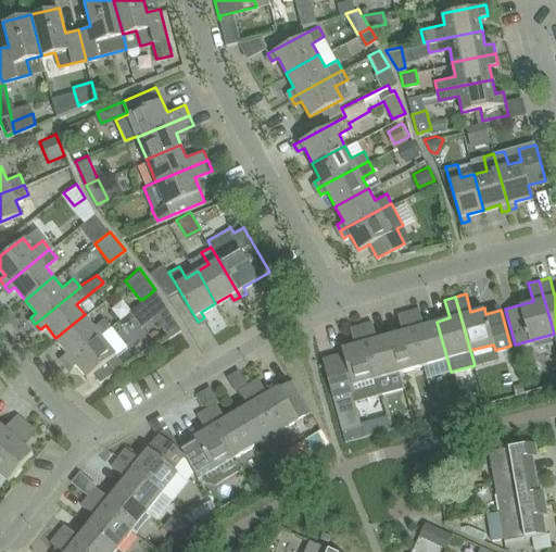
[(181,328),(169,310),(163,301),(151,309),(154,315),(156,318),(168,337),(181,328)]
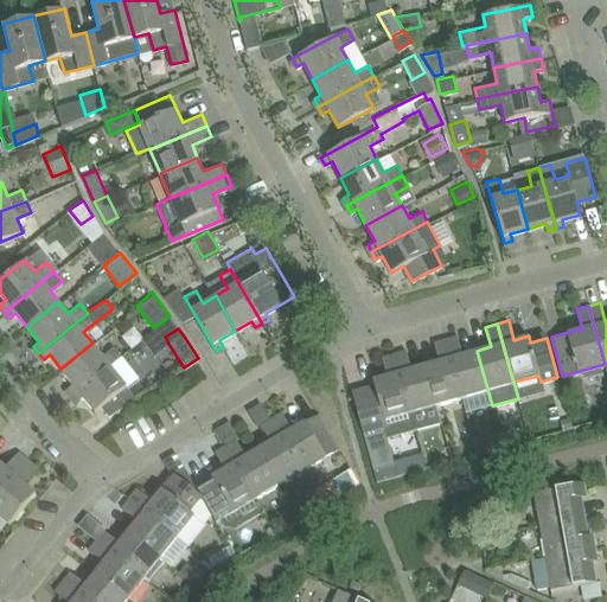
[(457,334),(446,338),(461,397),(487,389),(477,351),(462,354),(457,334)]
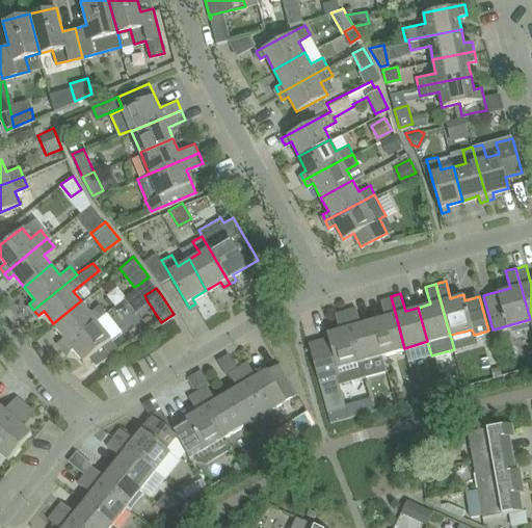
[(384,316),(373,320),(382,354),(404,348),(391,296),(380,299),(384,316)]
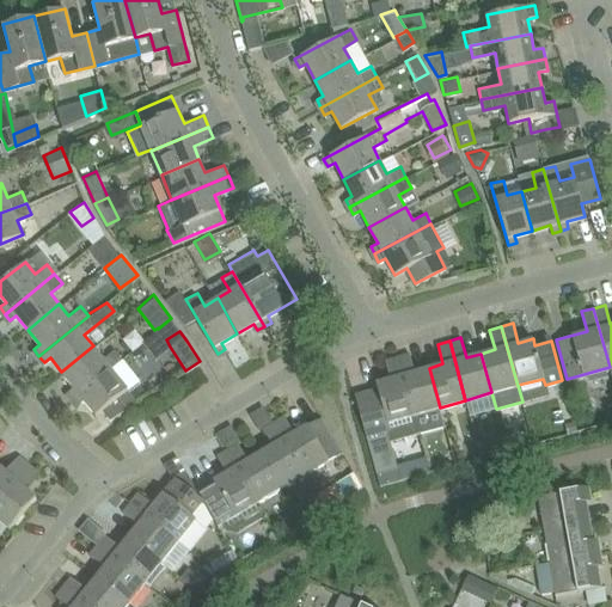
[(67,391),(72,398),(122,357),(114,348),(103,357),(93,345),(61,372),(73,386),(67,391)]
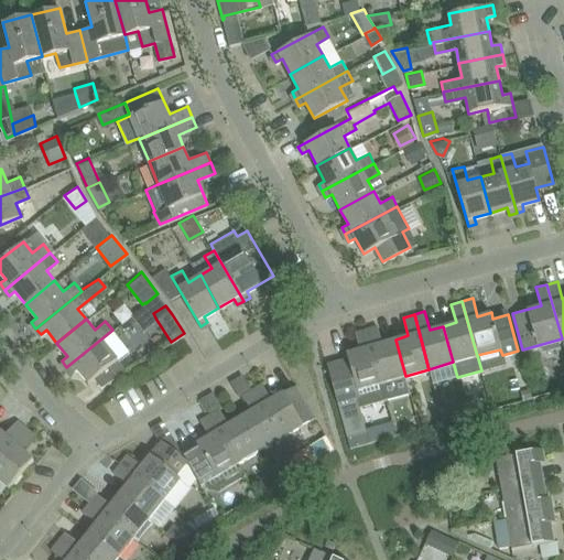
[(377,324),(366,327),(386,399),(410,392),(405,376),(396,340),(382,343),(377,324)]
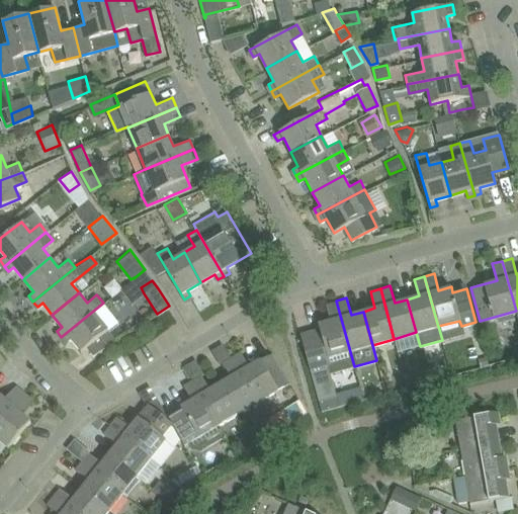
[(354,366),(336,301),(326,304),(331,320),(319,324),(320,329),(300,334),(321,410),(341,405),(338,394),(336,395),(330,372),(354,366)]
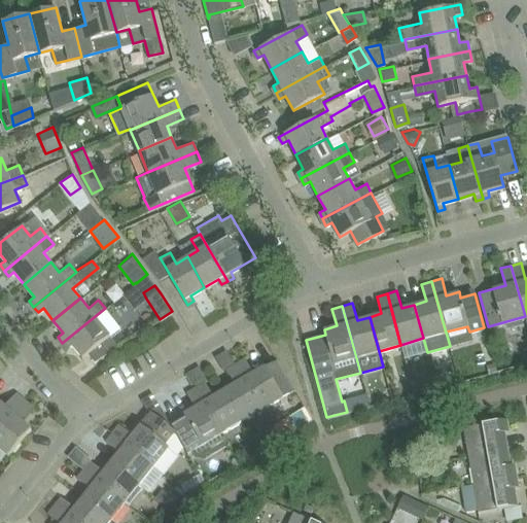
[(82,357),(120,326),(105,308),(62,343),(67,348),(72,344),(82,357)]
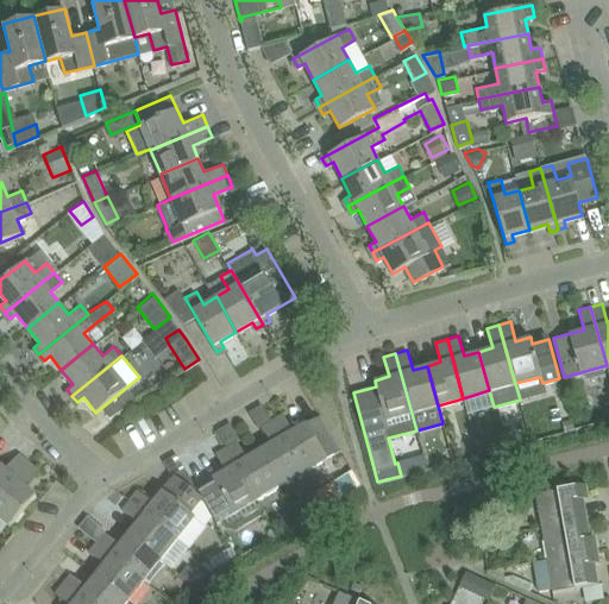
[(282,413),(271,419),(302,471),(340,448),(320,414),(319,414),(321,417),(307,425),(306,422),(293,431),(282,413)]
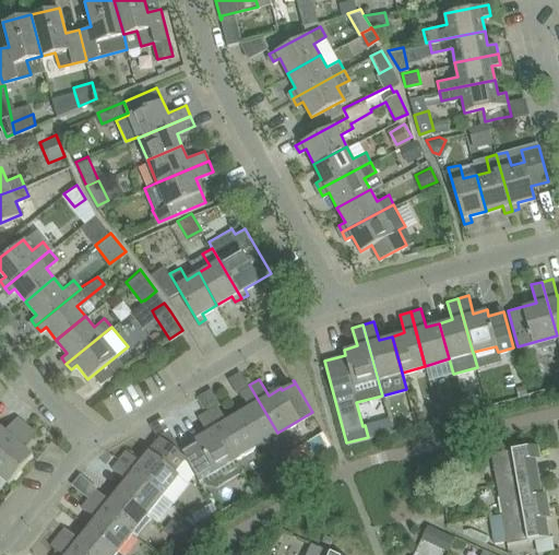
[(524,384),(515,386),(518,394),(526,392),(524,384)]
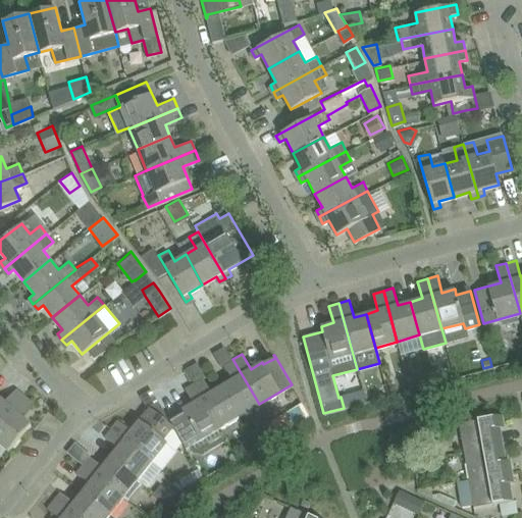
[(232,379),(222,385),(240,416),(259,404),(232,359),(223,364),(232,379)]
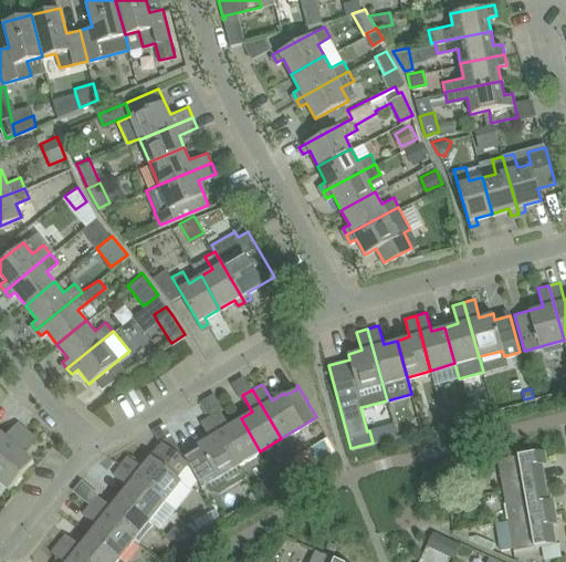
[(449,404),(452,417),(468,413),(464,399),(449,404)]
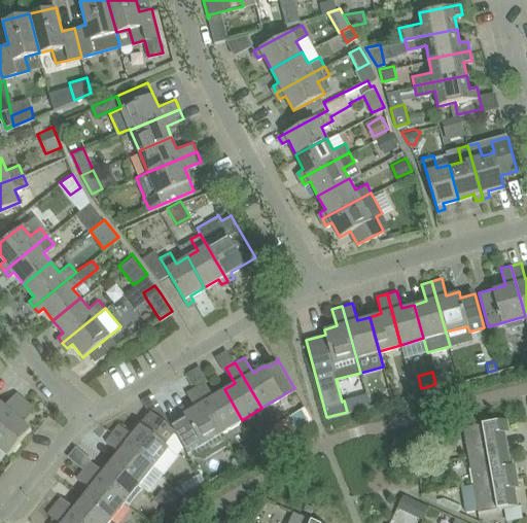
[(204,380),(196,386),(222,431),(242,420),(224,389),(213,395),(204,380)]
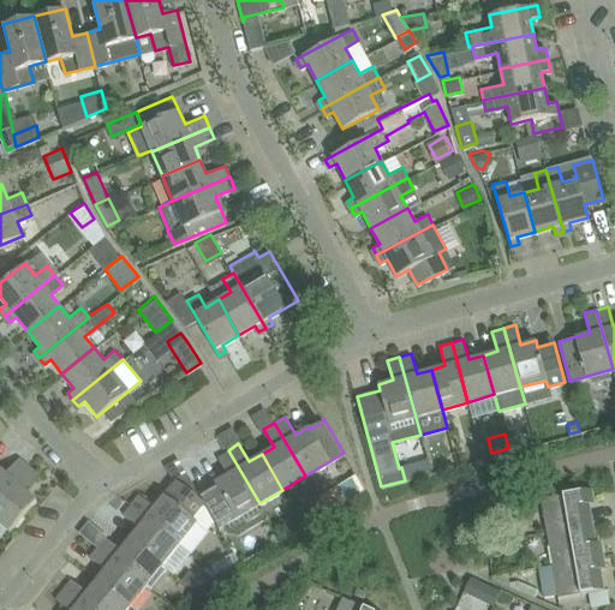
[(228,474),(198,492),(204,502),(219,527),(225,525),(228,532),(238,534),(268,518),(260,503),(228,450),(218,456),(228,474)]
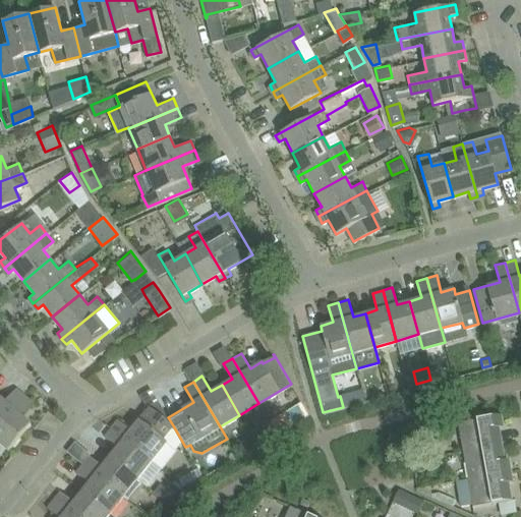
[(0,421),(24,394),(16,387),(4,400),(0,396),(0,421)]
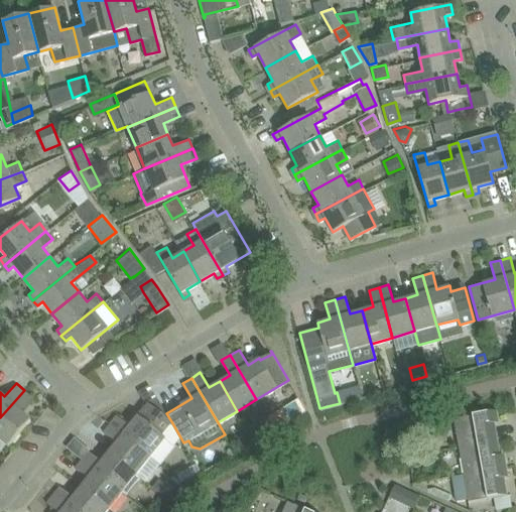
[(24,390),(0,417),(0,437),(8,444),(30,418),(20,410),(31,397),(24,390)]
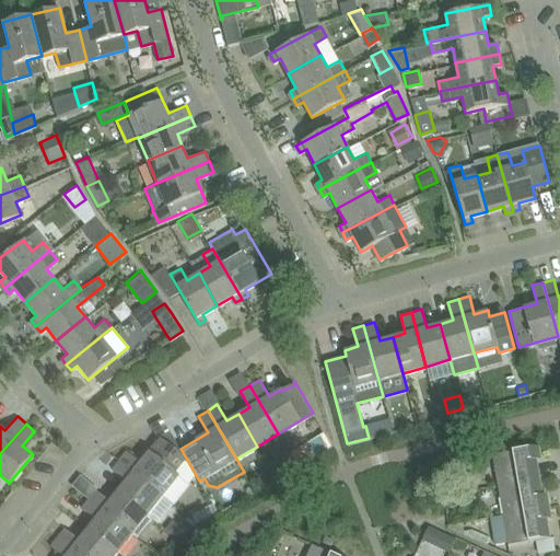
[(126,450),(119,459),(163,494),(178,474),(175,471),(186,458),(181,449),(177,450),(161,437),(141,462),(126,450)]
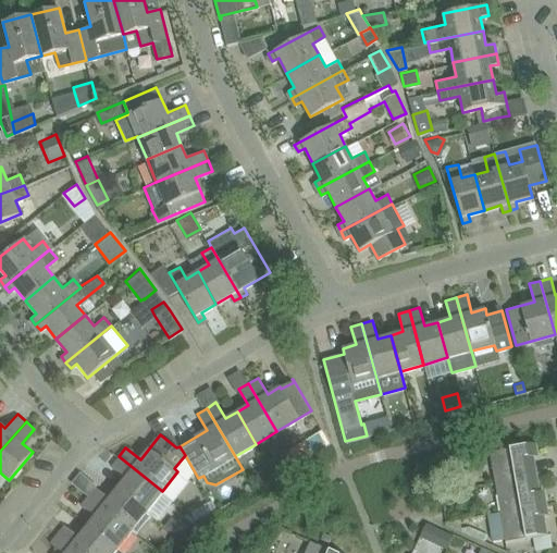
[(489,451),(494,480),(535,472),(533,455),(537,454),(535,442),(489,451)]
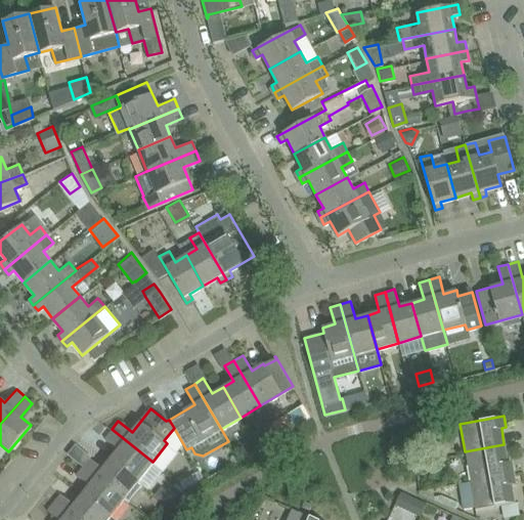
[(111,459),(141,483),(147,487),(162,469),(153,462),(112,429),(104,437),(119,448),(111,459)]
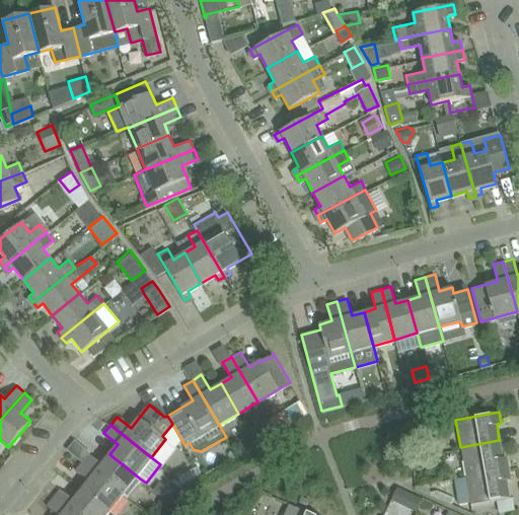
[(460,447),(465,474),(509,467),(507,456),(502,457),(499,440),(460,447)]
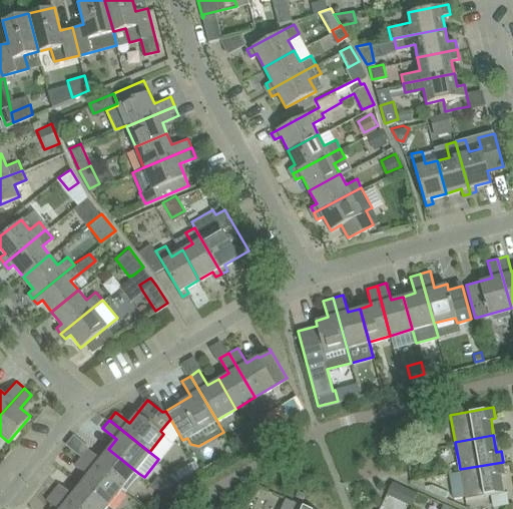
[(81,455),(121,488),(125,490),(138,473),(108,449),(101,458),(87,447),(81,455)]
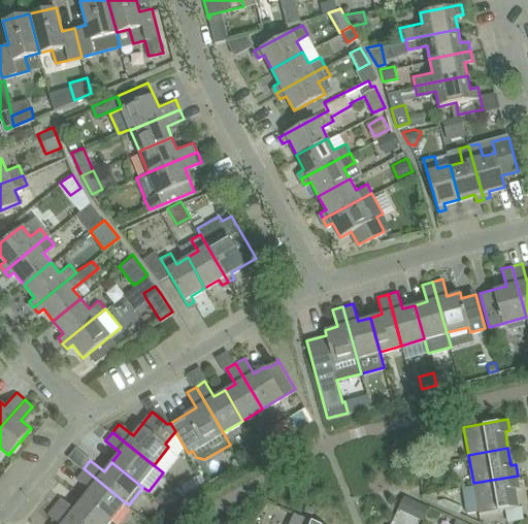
[(428,463),(418,465),(420,476),(430,473),(428,463)]
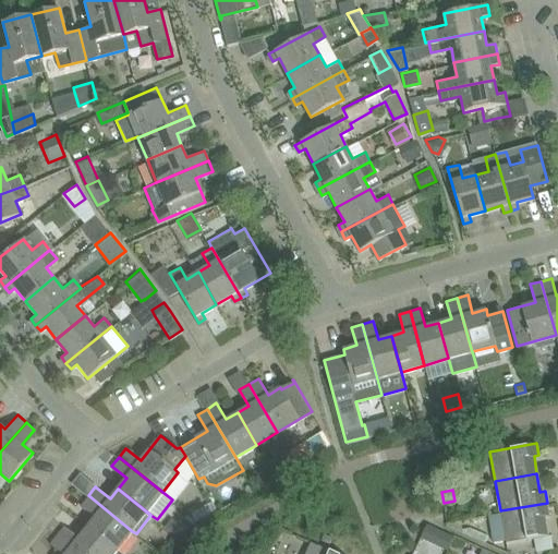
[(96,516),(87,527),(117,550),(132,531),(88,495),(81,504),(96,516)]
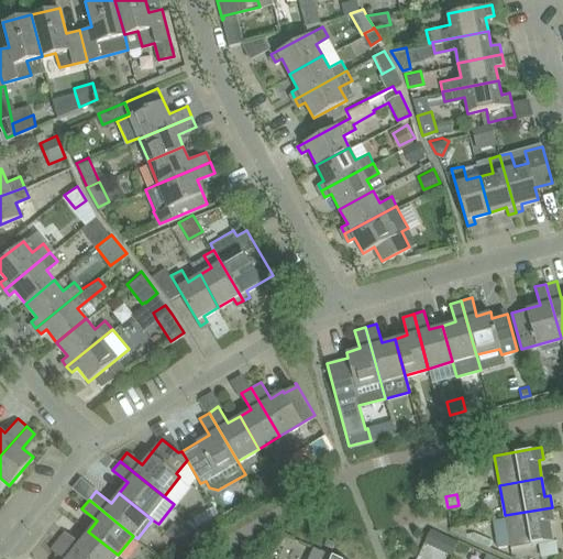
[(552,507),(505,515),(510,546),(552,538),(556,537),(556,536),(552,537),(549,519),(553,518),(552,507)]
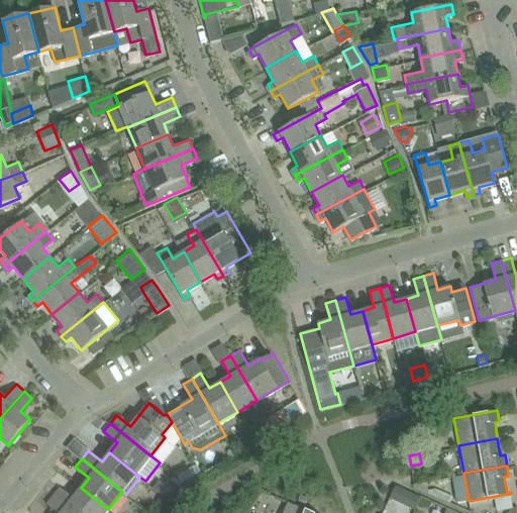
[(158,478),(151,486),(159,492),(166,484),(158,478)]
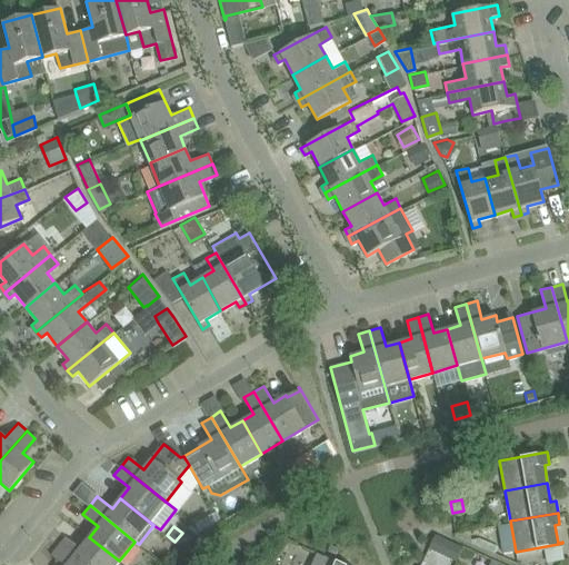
[(470,541),(479,544),(478,533),(470,534),(469,528),(455,531),(456,534),(470,541)]
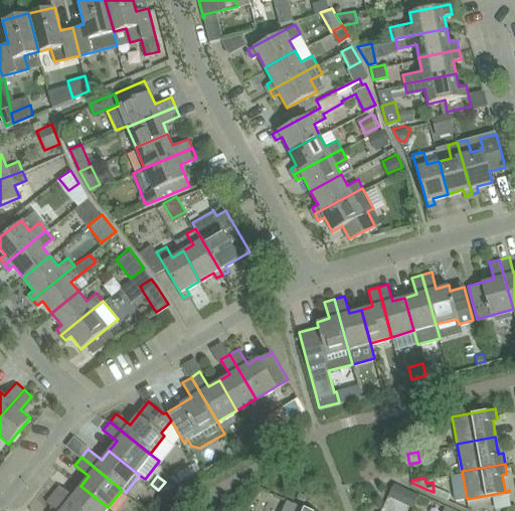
[(393,481),(387,494),(399,500),(406,486),(393,481)]
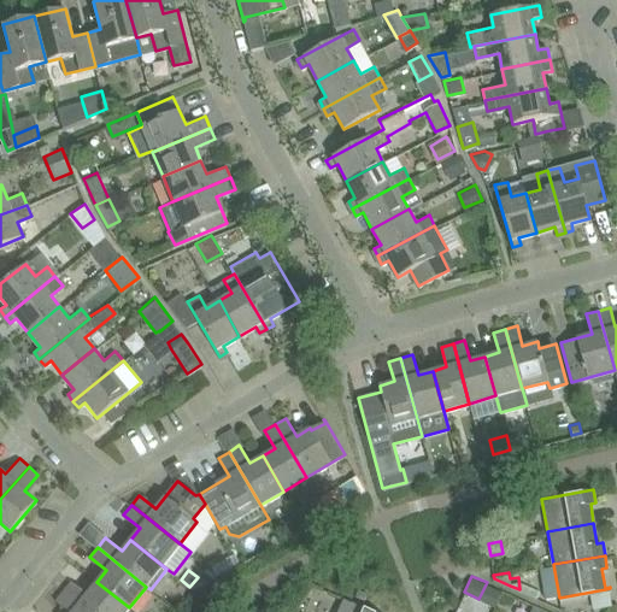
[(71,580),(64,589),(90,611),(124,611),(129,607),(97,582),(88,593),(71,580)]
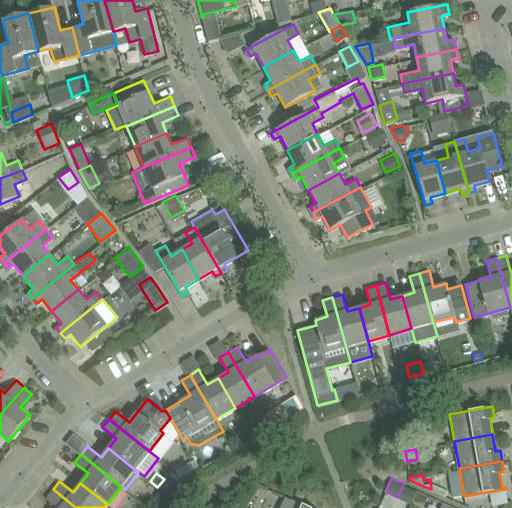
[(75,507),(53,489),(46,497),(59,507),(75,507)]
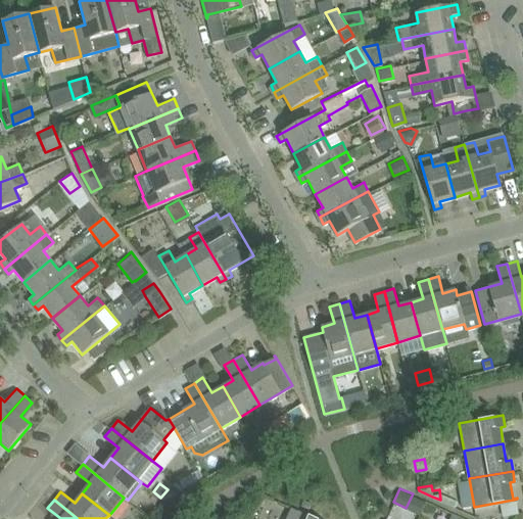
[(318,518),(291,507),(285,518),(318,518)]
